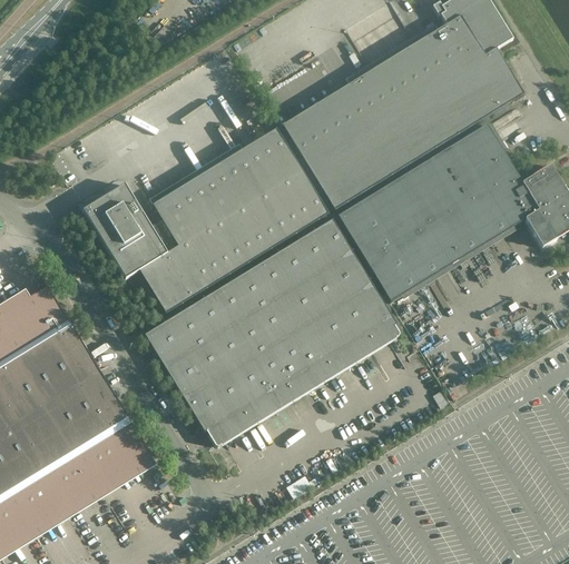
[(339,88),(282,122),(335,208),(525,91),(518,79),(517,78),(501,53),(497,46),(499,45),(513,36),(491,0),(438,0),(434,2),(433,2),(440,13),(441,12),(444,17),(447,21),(441,25),(439,27),(353,79),(339,88)]
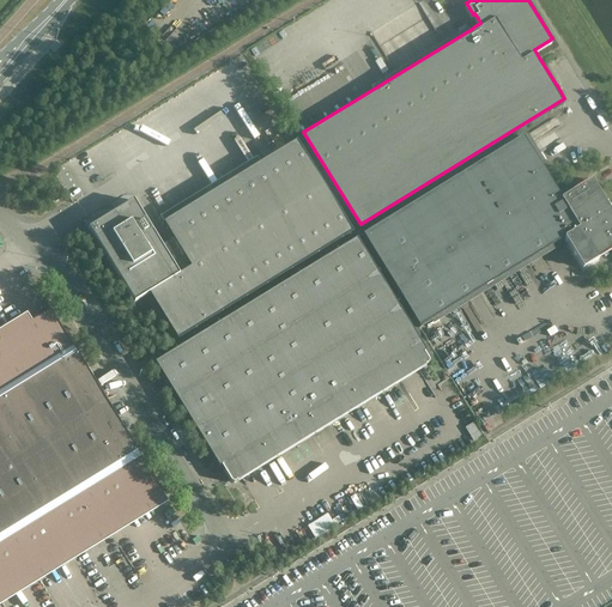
[(346,54),(362,80),(376,73),(359,46),(346,54)]
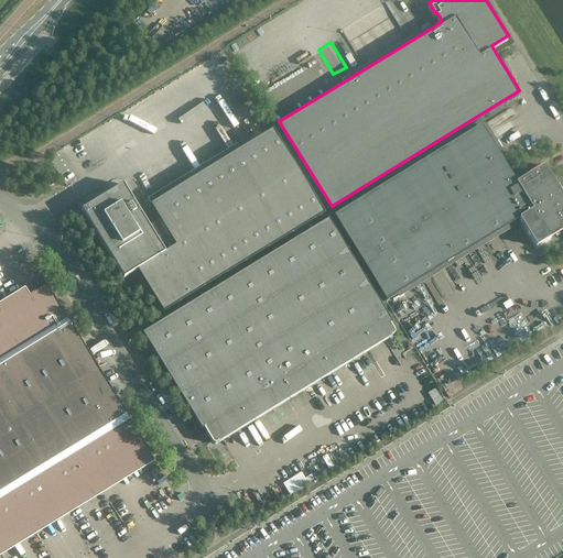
[(387,296),(511,219),(520,214),(502,186),(517,177),(482,121),(335,211),(387,296)]
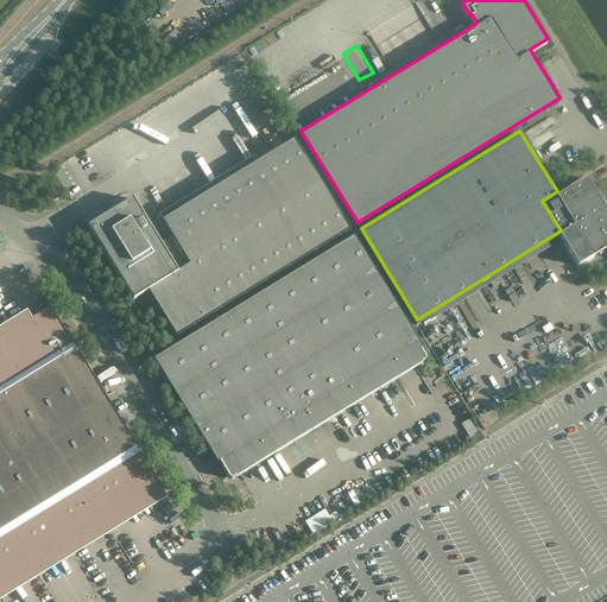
[(89,221),(88,221),(134,295),(149,286),(177,333),(351,226),(295,134),(280,144),(259,157),(163,215),(163,216),(172,232),(160,239),(147,215),(133,194),(89,221)]
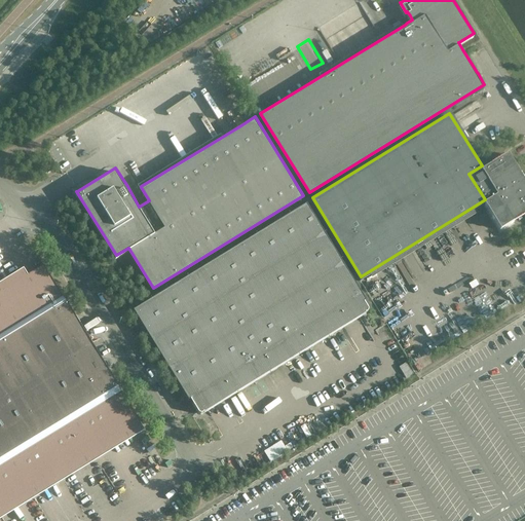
[(524,177),(508,150),(482,165),(469,174),(485,199),(500,225),(524,211),(524,177)]
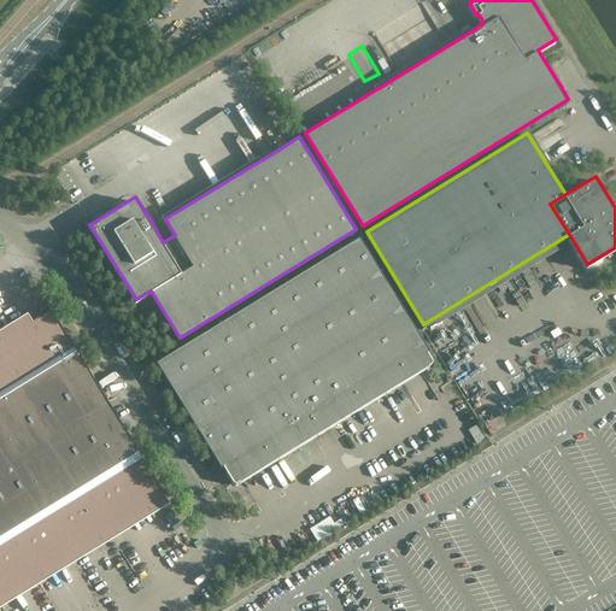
[(183,344),(157,360),(165,374),(170,381),(171,382),(205,438),(206,441),(216,456),(221,463),(222,465),(224,464),(229,471),(233,479),(234,480),(235,481),(236,481),(238,480),(239,480),(240,480),(245,477),(415,372),(423,368),(430,363),(429,363),(430,362),(432,360),(433,360),(433,359),(433,358),(432,357),(428,350),(430,348),(361,235),(183,344)]
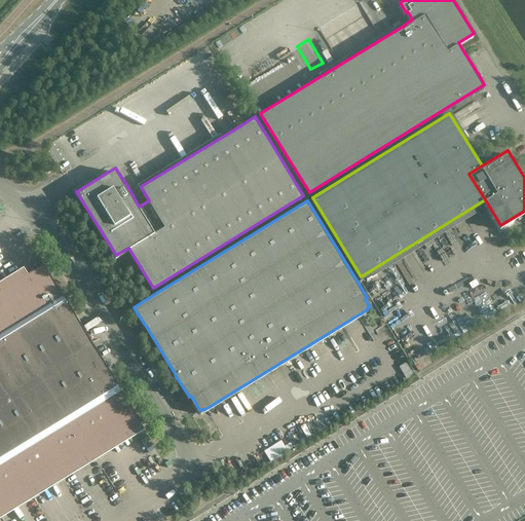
[(0,515),(145,425),(44,261),(0,288),(0,515)]
